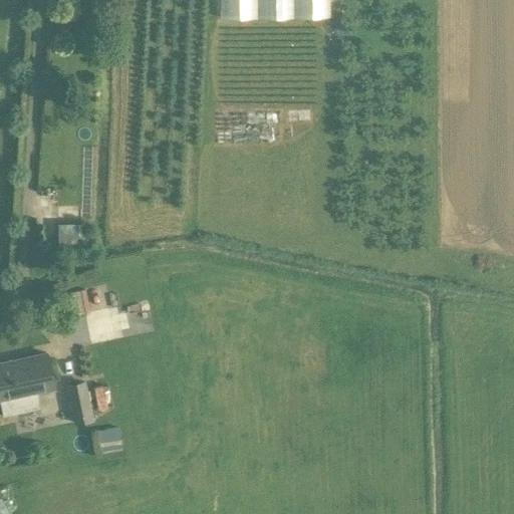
[(256,16),(256,0),(219,0),(220,16),(256,16)]
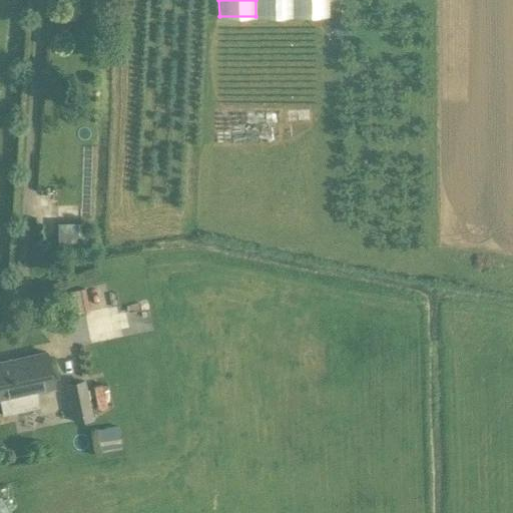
[(292,16),(291,0),(255,0),(255,16),(292,16)]
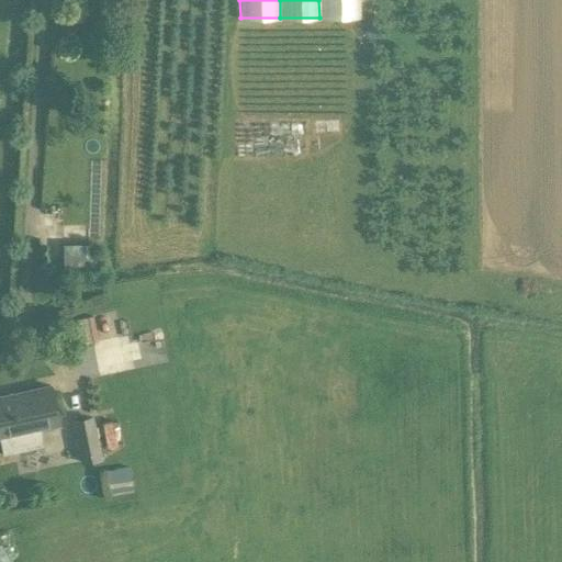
[(356,0),(318,0),(319,18),(357,18),(356,0)]
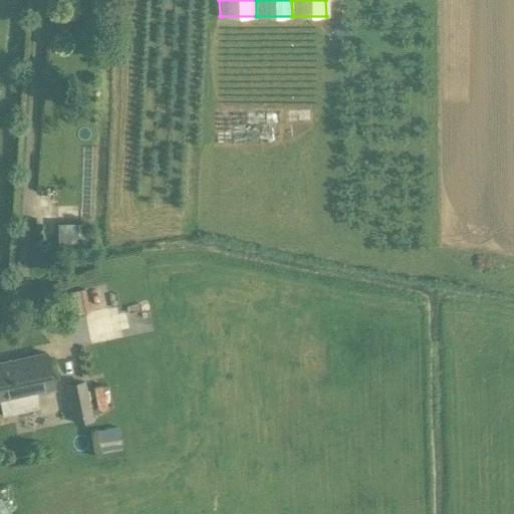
[(0,362),(0,401),(53,390),(46,357),(11,365),(10,360),(0,362)]
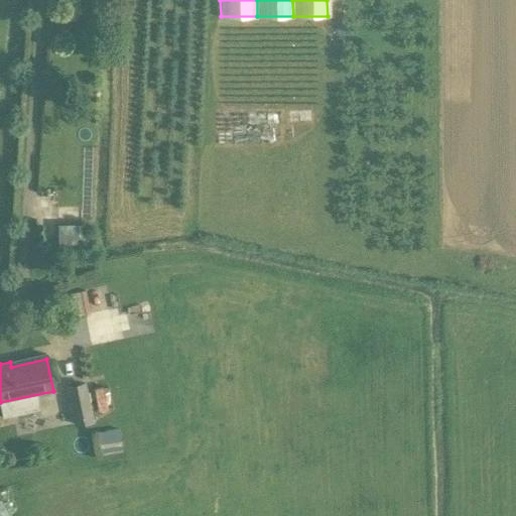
[(85,381),(65,386),(73,426),(93,421),(85,381)]
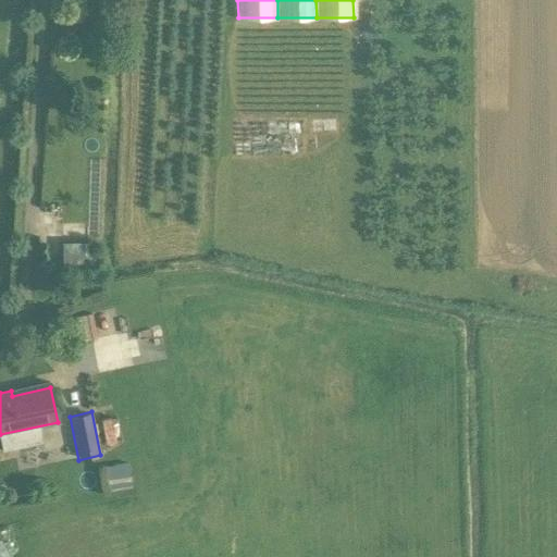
[(128,462),(102,467),(106,492),(132,487),(128,462)]
